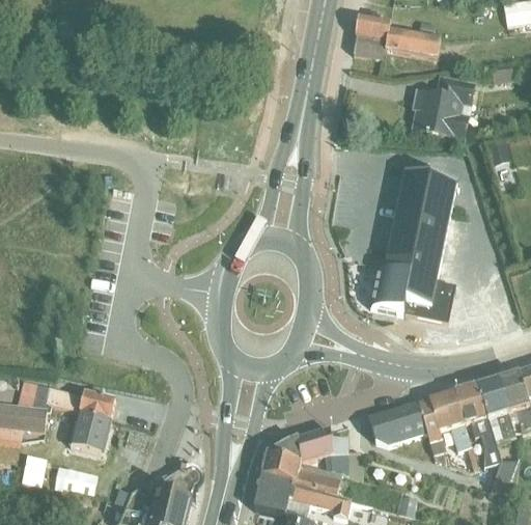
[(530,18),(530,0),(508,1),(509,20),(530,18)]
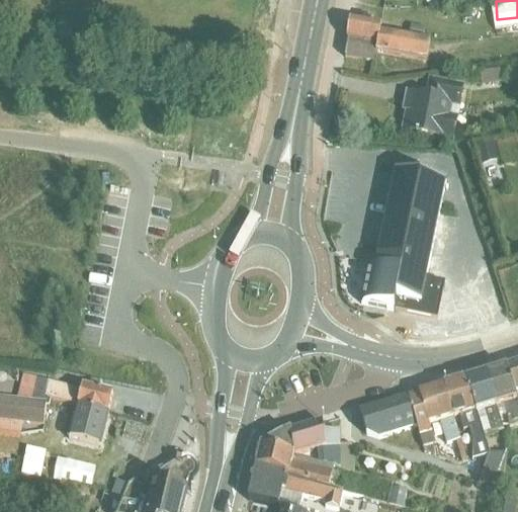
[(351,15),(345,53),(375,58),(377,49),(427,57),(430,37),(423,36),(408,33),(380,29),(381,20),(351,15)]
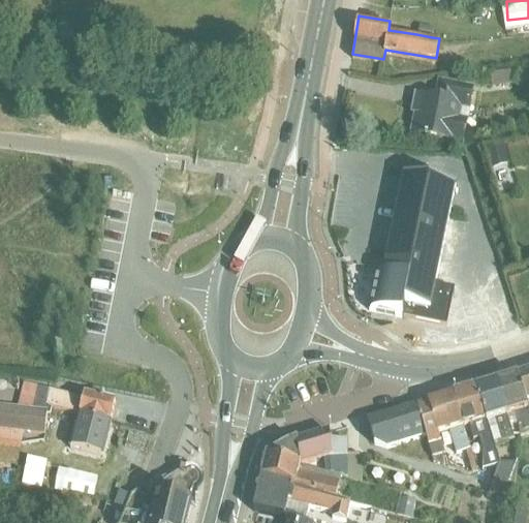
[(418,22),(417,32),(432,34),(434,24),(418,22)]
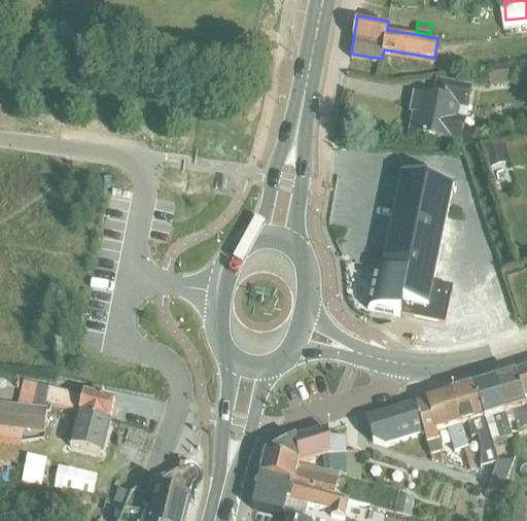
[(486,71),(488,87),(508,84),(506,68),(486,71)]
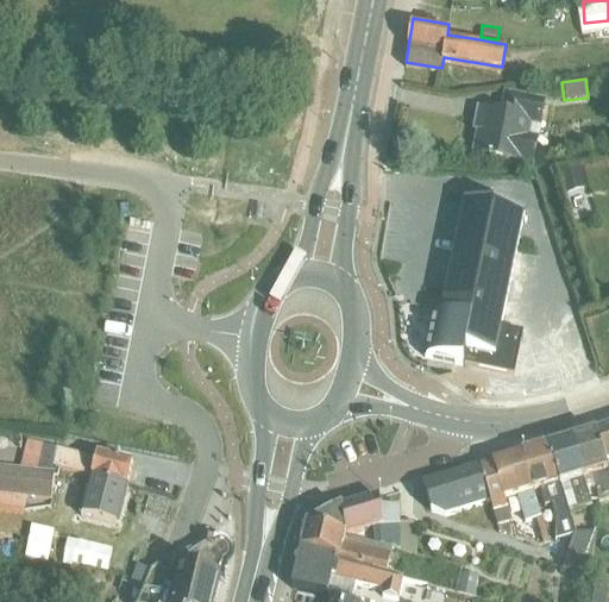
[(540,120),(545,96),(507,89),(502,108),(479,105),(476,124),(479,125),(475,150),(508,156),(509,155),(532,160),(537,135),(527,132),(531,118),(540,120)]
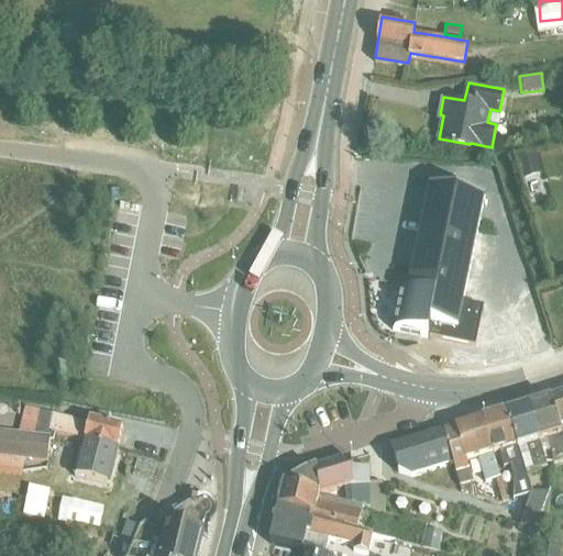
[(516,154),(522,174),(540,168),(533,148),(517,154),(516,154)]
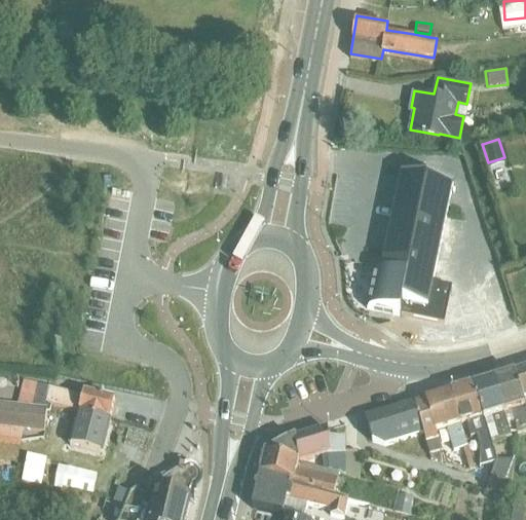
[(406,298),(428,303),(453,173),(423,168),(422,174),(402,170),(382,267),(376,266),(368,304),(403,310),(406,298)]
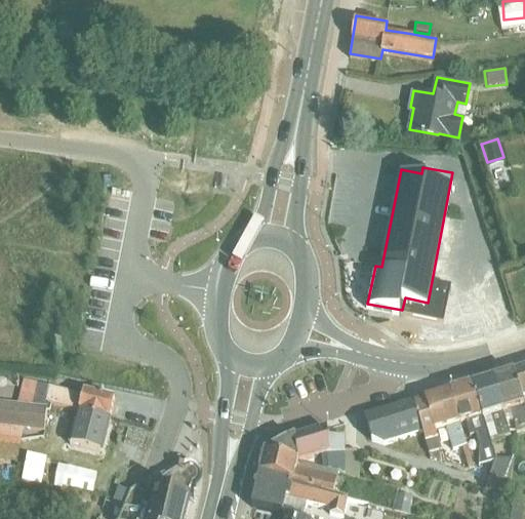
[(215,170),(214,185),(226,186),(228,171),(215,170)]
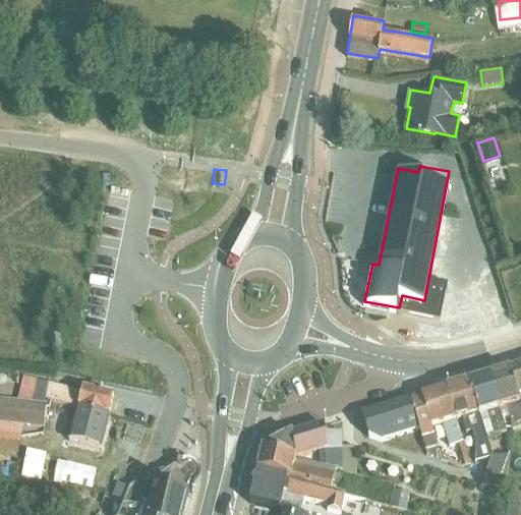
[(520,361),(510,365),(520,403),(520,361)]
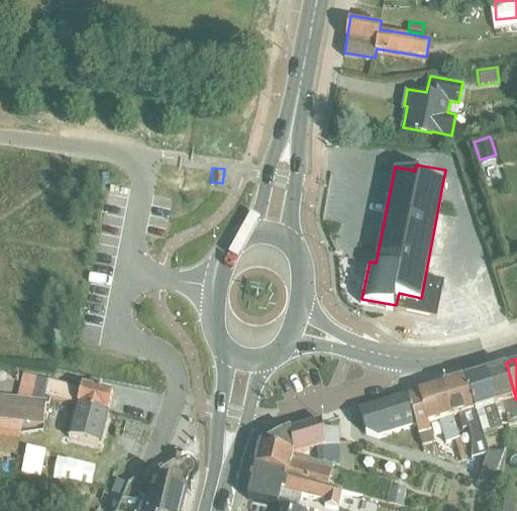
[(509,422),(516,418),(516,400),(506,363),(485,370),(498,413),(506,410),(509,422)]
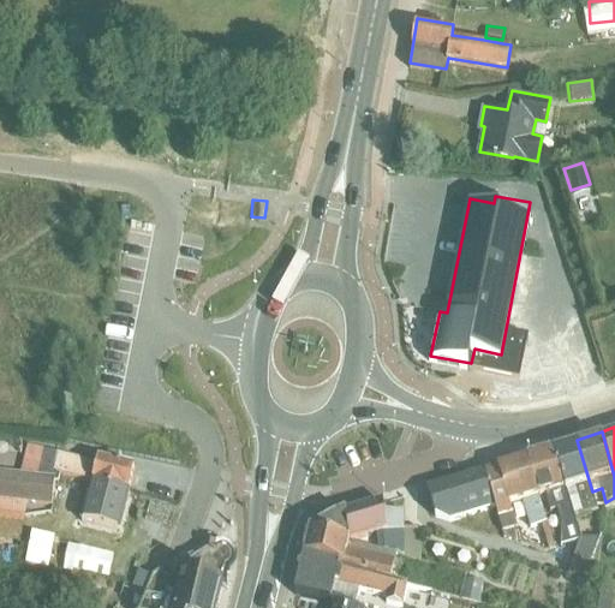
[(597,506),(592,492),(577,440),(553,447),(574,513),(597,506)]
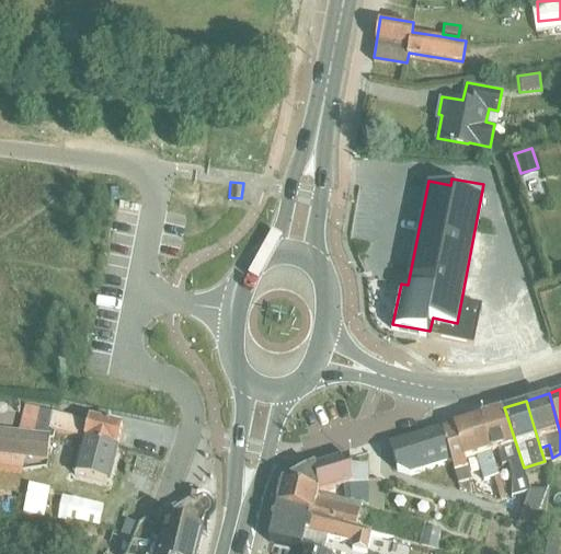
[(36,425),(34,430),(47,435),(53,436),(55,427),(84,435),(87,436),(117,442),(122,422),(91,414),(91,413),(89,413),(88,417),(41,405),(36,425)]
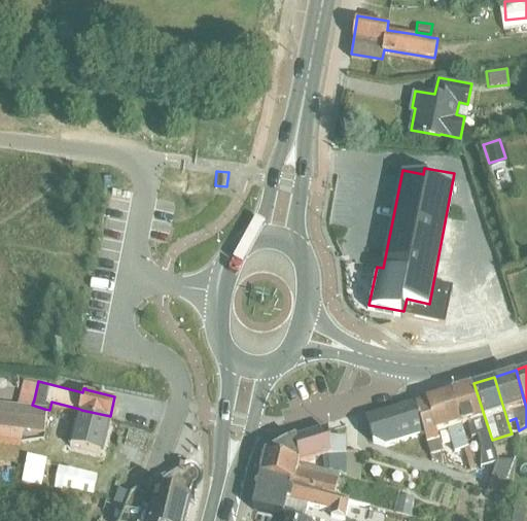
[(491,475),(513,481),(516,456),(498,458),(492,440),(473,383),(451,389),(462,423),(467,421),(472,435),(478,432),(482,444),(481,464),(483,464),(483,465),(496,461),(491,475)]
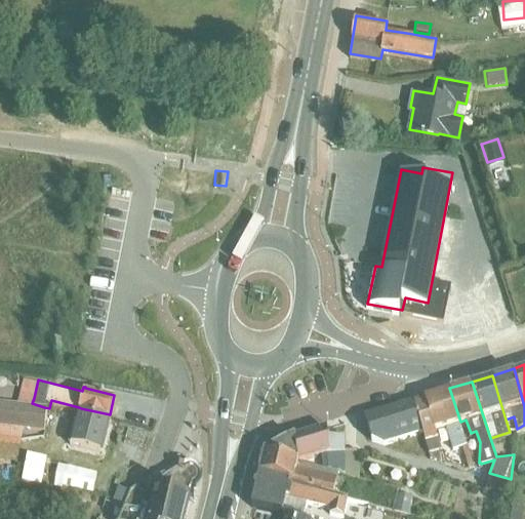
[(474,464),(460,422),(449,388),(414,399),(423,430),(431,455),(446,461),(436,428),(446,425),(453,447),(462,444),(469,466),(474,464)]
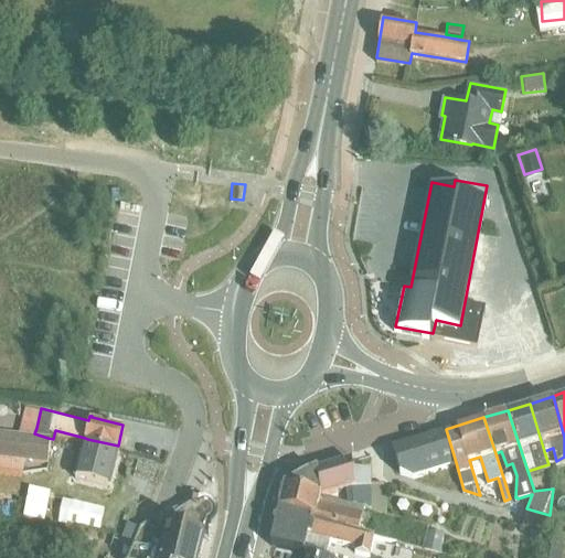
[(0,463),(22,465),(23,452),(46,454),(48,438),(34,433),(36,428),(0,424),(0,463)]
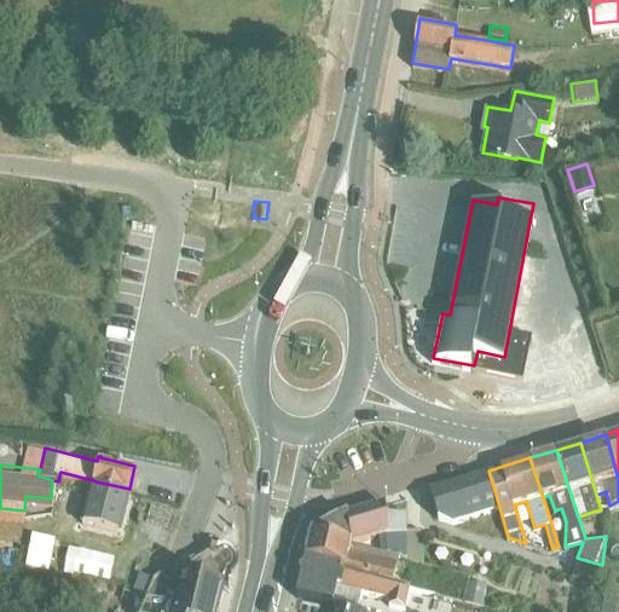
[(439,515),(455,521),(499,507),(489,471),(434,488),(434,489),(432,494),(439,515)]
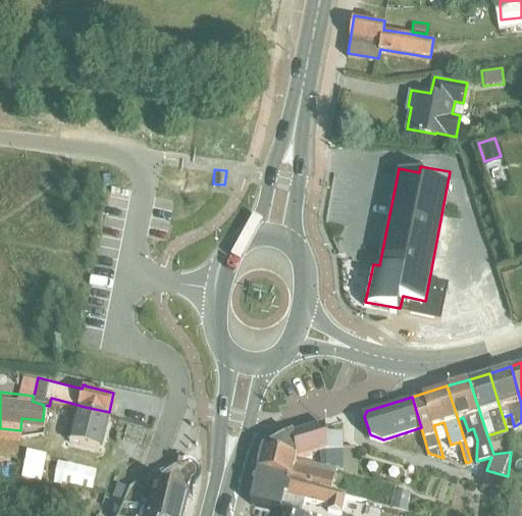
[(79,405),(70,436),(101,444),(109,412),(81,406),(79,405)]
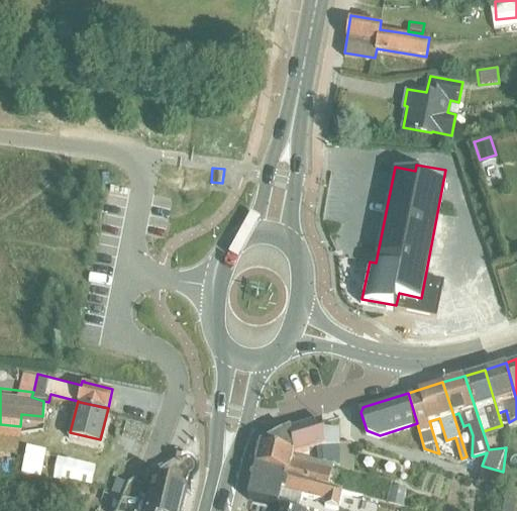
[(353,468),(353,440),(339,440),(339,427),(324,426),(322,418),(291,427),(293,452),(316,445),(318,458),(334,463),(353,468)]
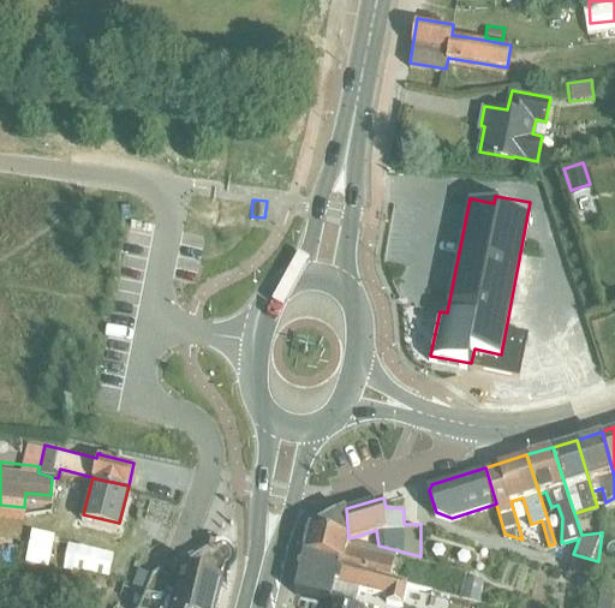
[(378,546),(348,538),(346,508),(310,526),(304,552),(392,574),(398,550),(378,546)]
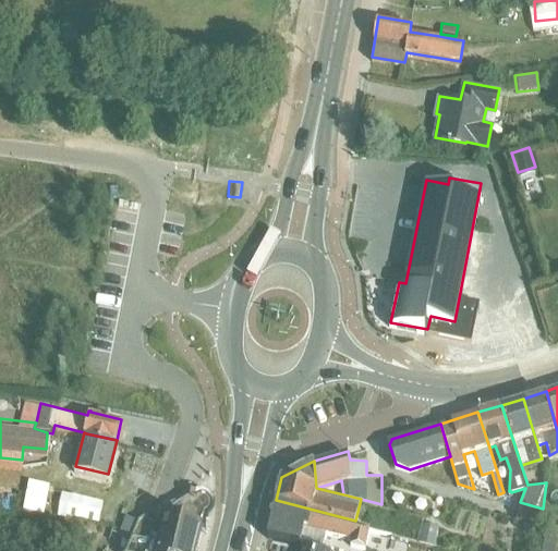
[(31,478),(24,505),(43,509),(49,481),(31,478)]
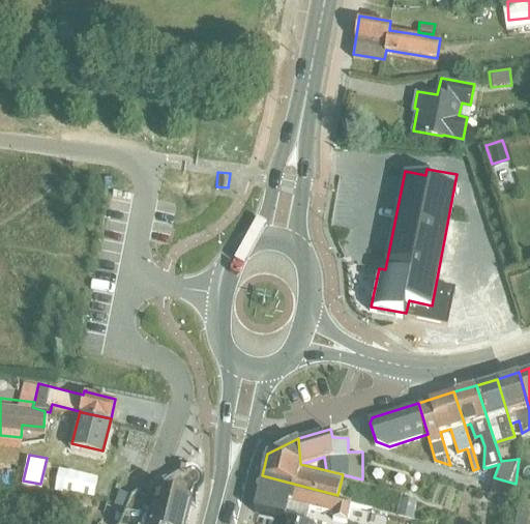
[(66,466),(62,485),(92,491),(96,472),(66,466)]
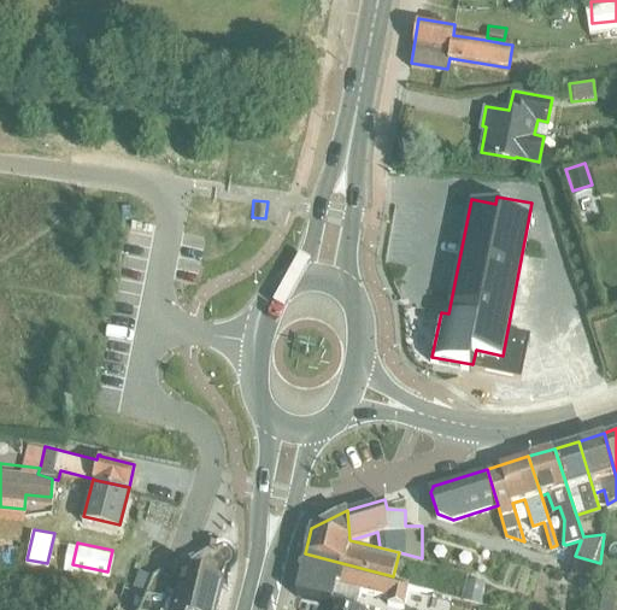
[(229,549),(229,547),(227,547),(224,546),(222,546),(221,546),(218,547),(217,547),(210,546),(172,570),(172,575),(166,609),(216,609),(227,564),(229,563),(231,561),(233,558),(233,557),(231,553),(231,551),(230,550),(229,549)]
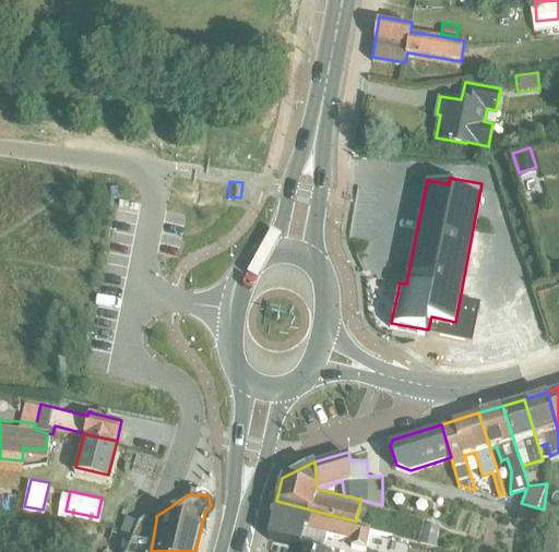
[(276,501),(269,535),(304,544),(323,551),(328,531),(353,538),(352,542),(367,547),(372,526),(356,522),(276,501)]
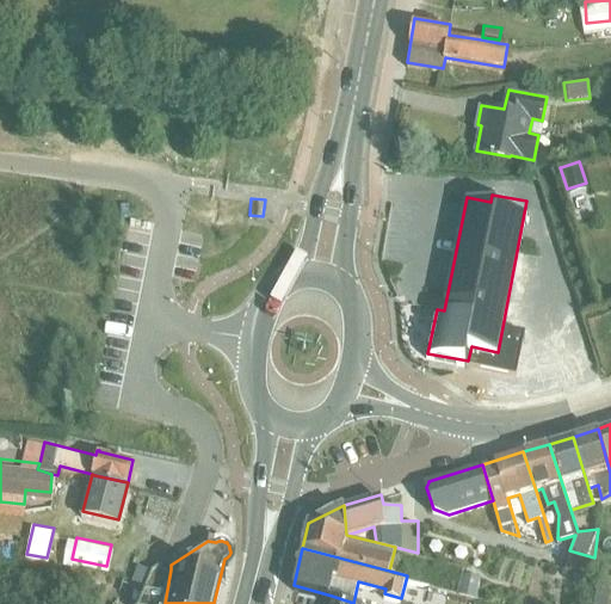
[(594,558),(569,550),(565,565),(593,571),(594,558)]
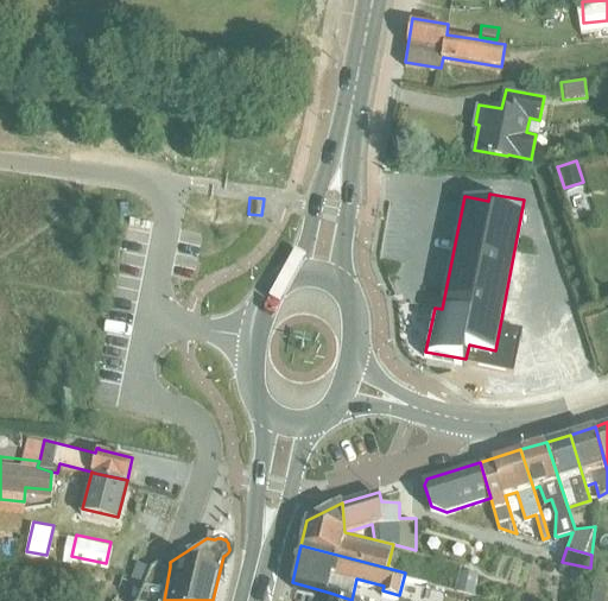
[(137,561),(127,582),(133,584),(141,588),(143,583),(145,584),(151,567),(137,561)]
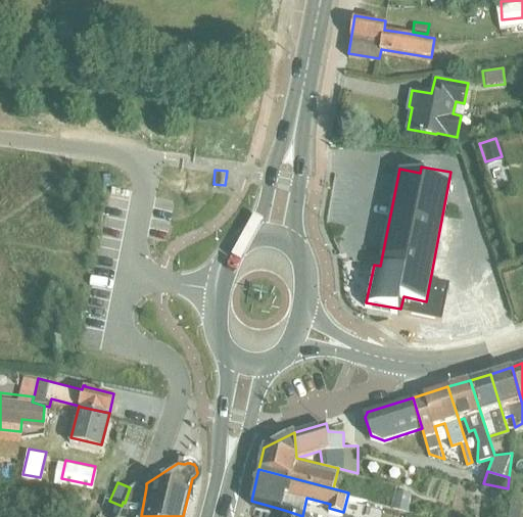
[(141,516),(146,487),(130,486),(130,487),(125,503),(123,502),(122,506),(117,516),(141,516)]
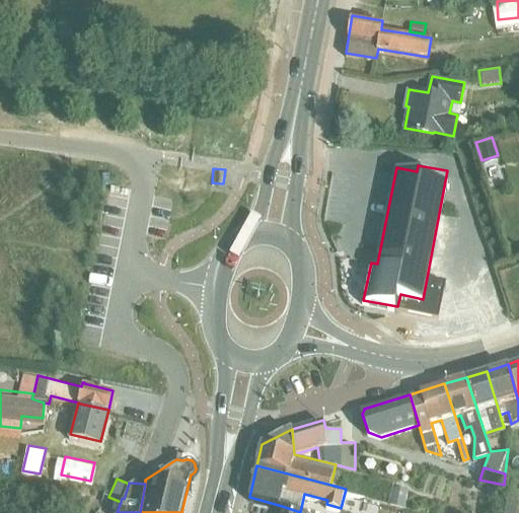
[(389,502),(404,505),(409,488),(393,484),(389,502)]
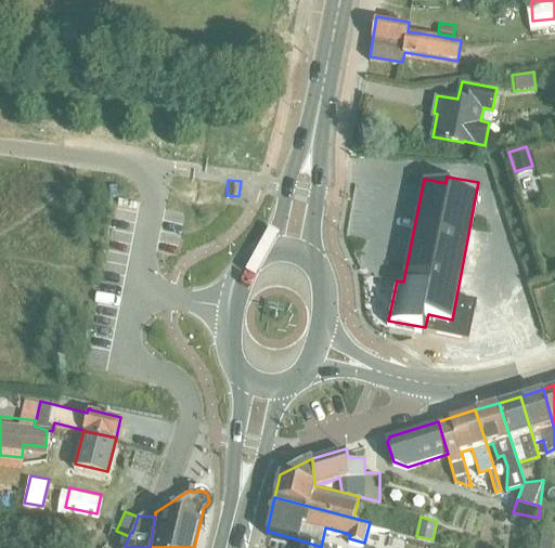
[(386,526),(385,545),(407,546),(407,527),(386,526)]
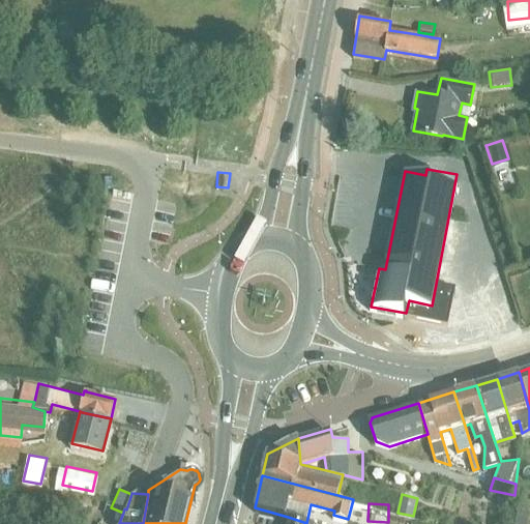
[(527,523),(529,511),(529,508),(518,506),(518,510),(516,508),(512,522),(514,523),(513,523),(527,523)]
